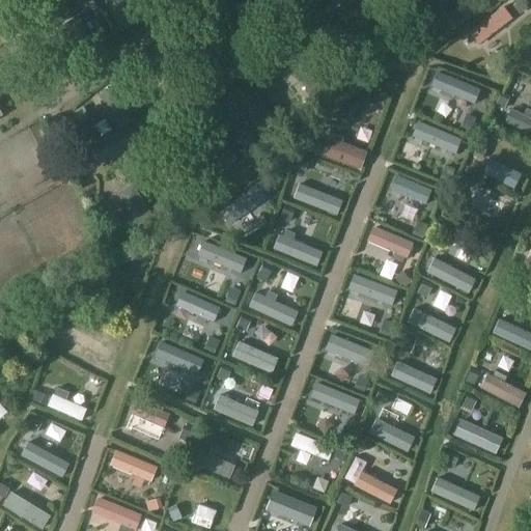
[(2,0),(10,14),(31,0),(2,0)]
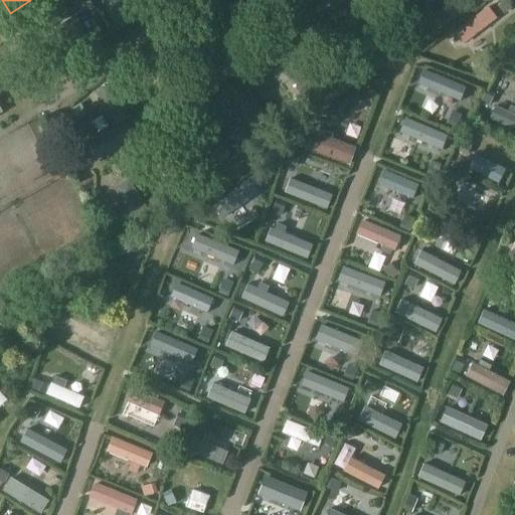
[(480,13),(448,36),(455,45),(476,30),(479,34),(486,29),(483,25),(487,22),(480,13)]
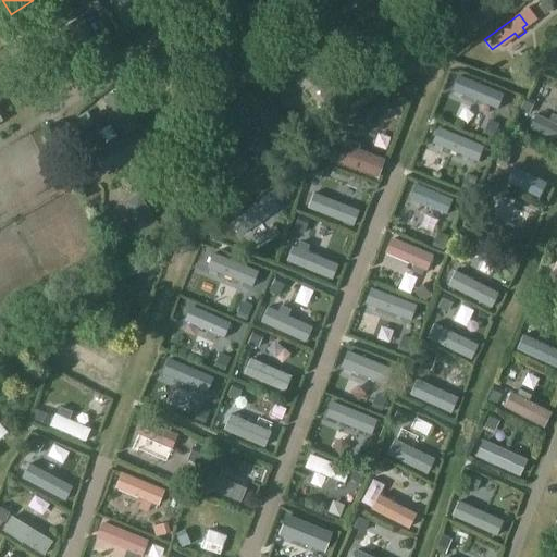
[(302,93),(313,108),(338,89),(314,54),(304,62),(317,82),(302,93)]
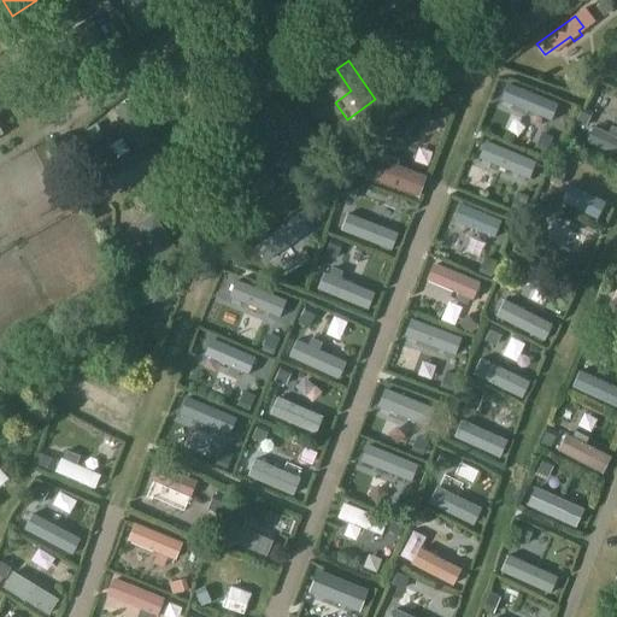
[(129,99),(111,111),(140,153),(158,141),(129,99)]
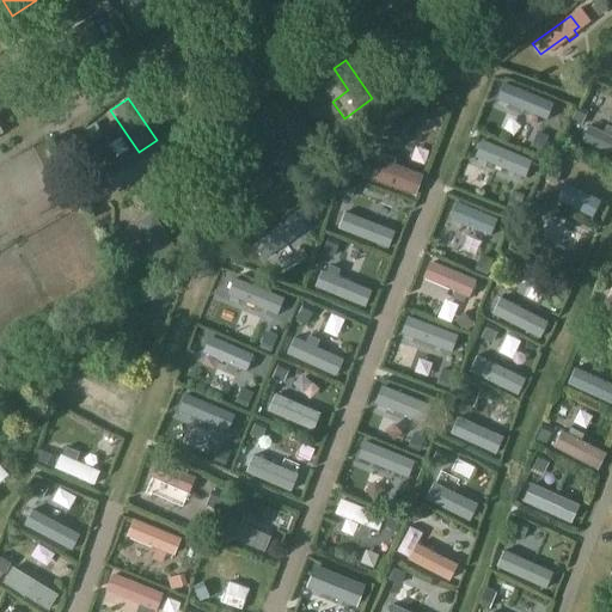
[(280,140),(264,152),(280,171),(317,142),(286,98),(270,110),(281,124),(273,130),(280,140)]
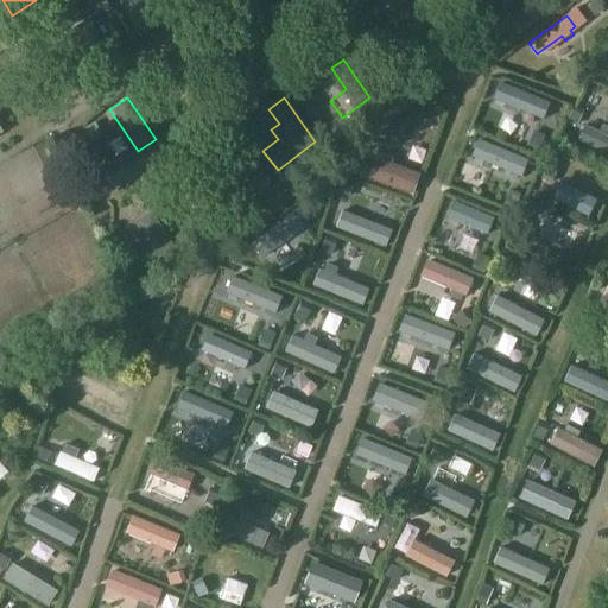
[(607,139),(595,134),(599,128),(588,124),(586,130),(582,128),(576,141),(607,156),(607,139)]
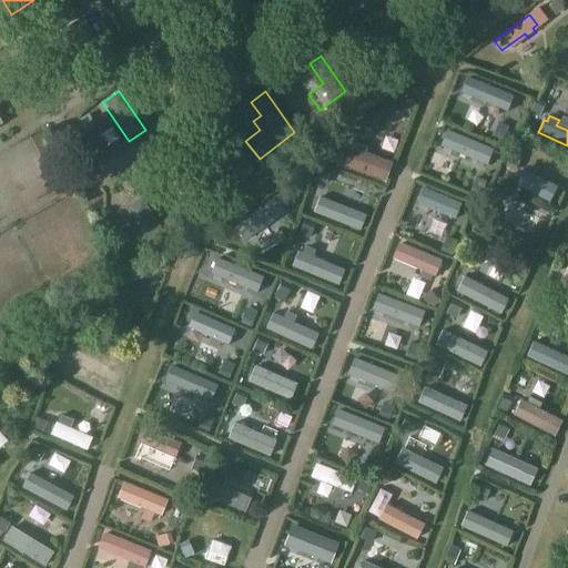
[(475,178),(482,164),(440,145),(435,160),(475,178)]
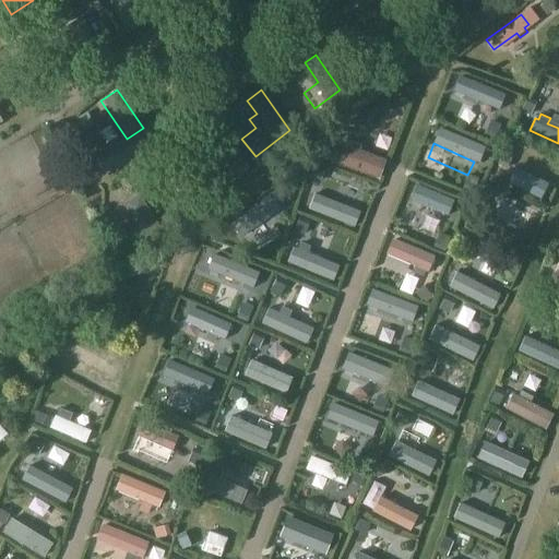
[(378,178),(383,162),(339,145),(332,162),(378,178)]
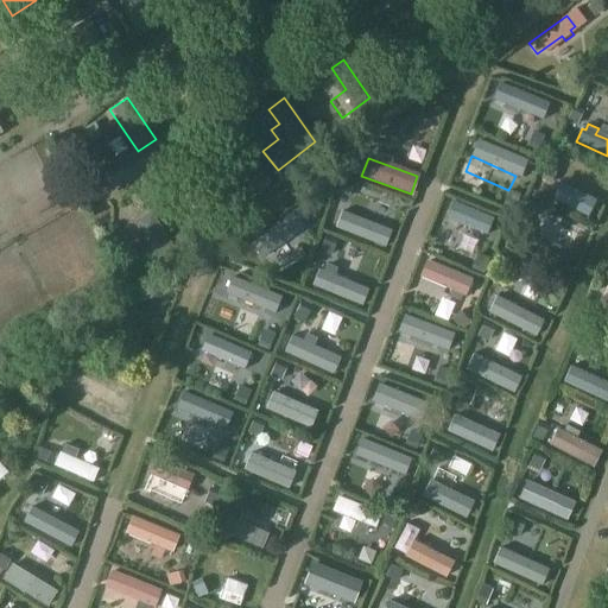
[(361,195),(406,215),(411,202),(367,182),(361,195)]
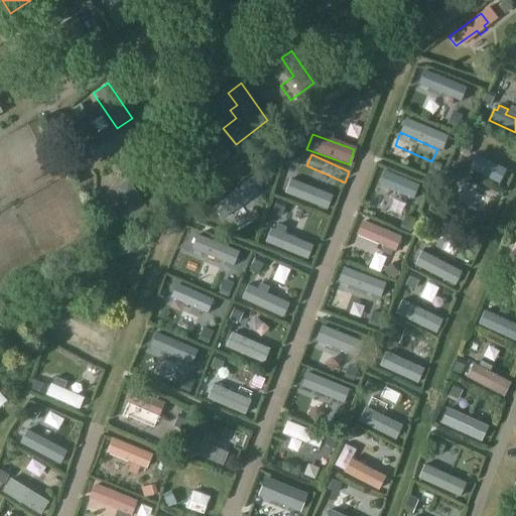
[(500,199),(505,187),(467,169),(461,181),(500,199)]
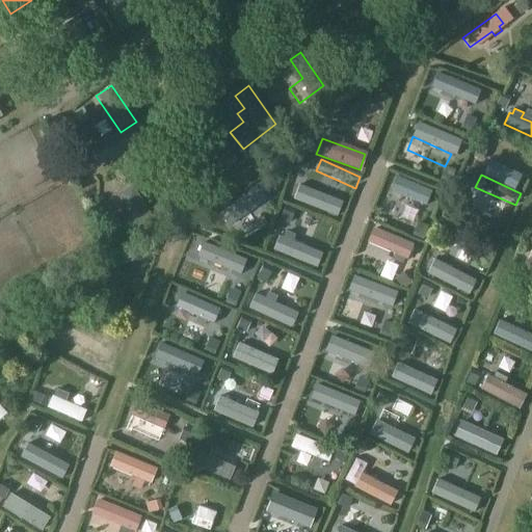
[(154,221),(133,186),(118,195),(131,216),(114,227),(123,240),(154,221)]
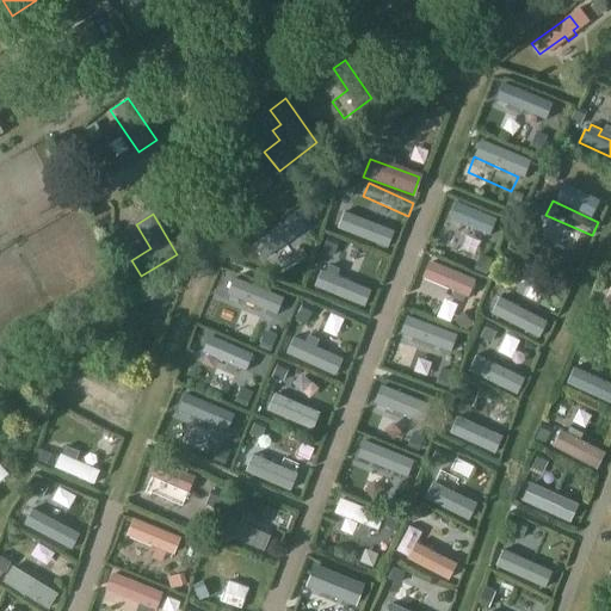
[(438,235),(480,252),(488,232),(445,216),(438,235)]
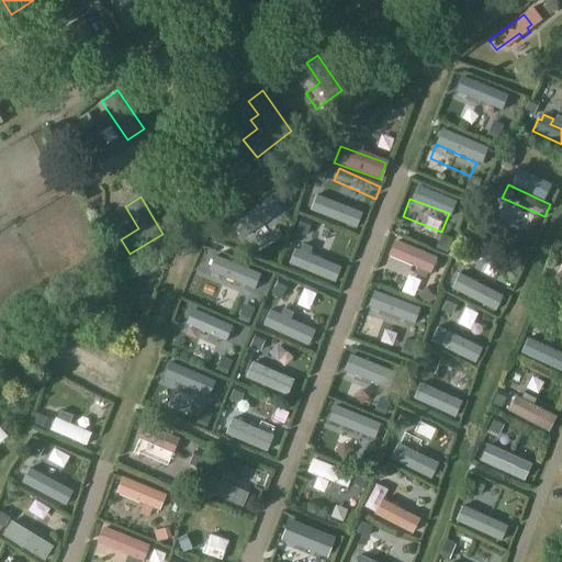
[(390,255),(382,271),(424,290),(431,273),(390,255)]
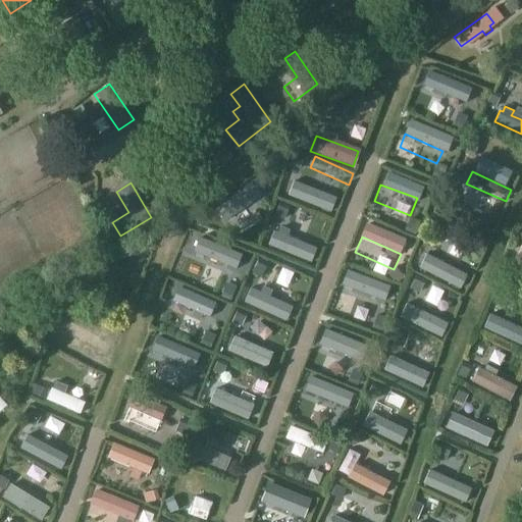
[(521,267),(514,266),(511,282),(521,284),(521,267)]
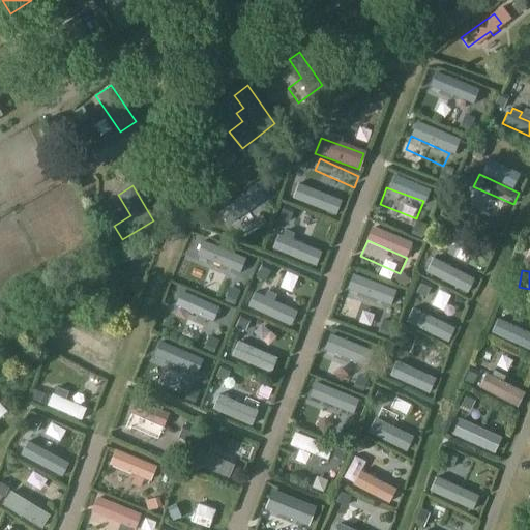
[(494,337),(489,348),(523,363),(528,353),(494,337)]
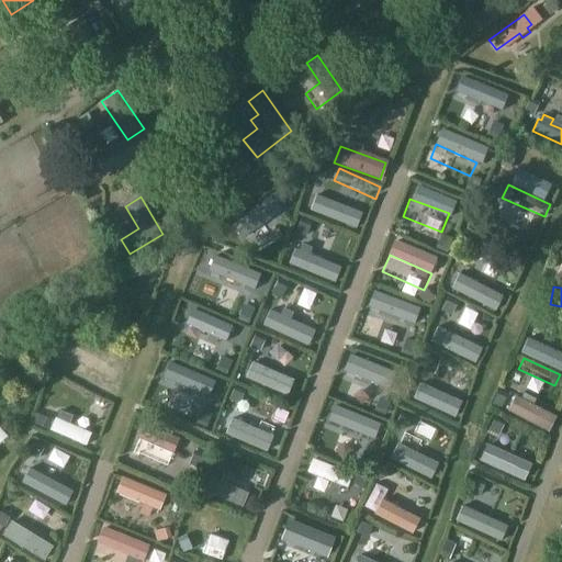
[(155,393),(193,403),(197,389),(159,379),(155,393)]
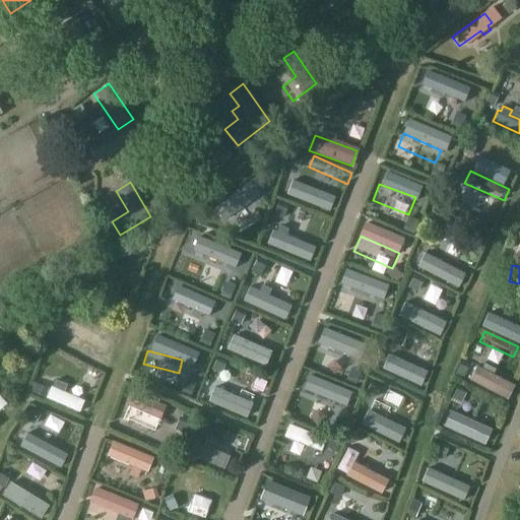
[(476,368),(469,381),(507,400),(514,387),(492,376),(495,371),(484,366),(481,370),(476,368)]
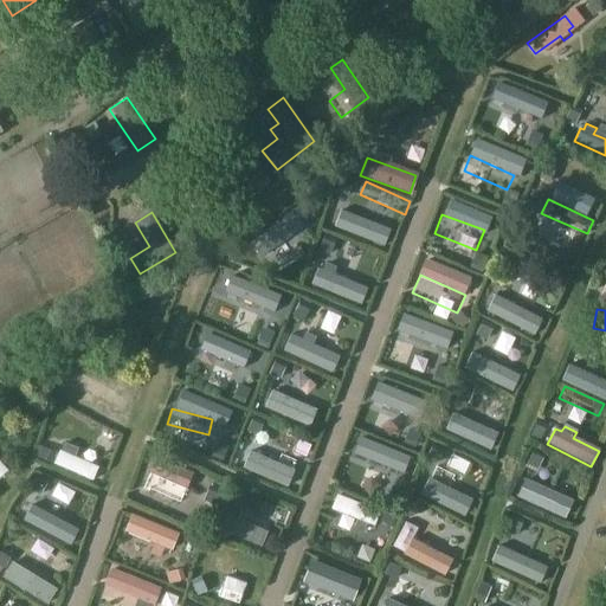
[(65,443),(62,451),(59,450),(53,464),(92,481),(98,468),(75,457),(78,449),(65,443)]
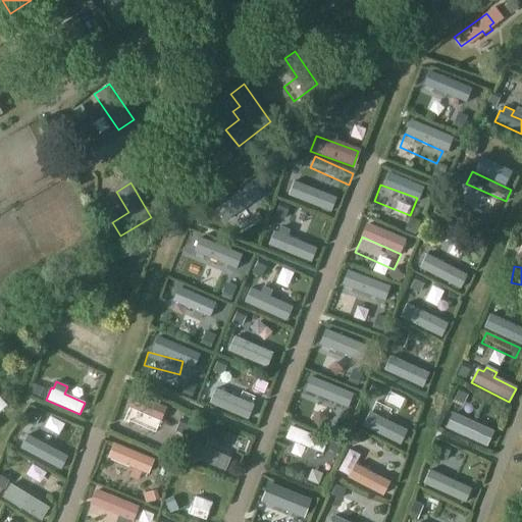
[(160,436),(166,419),(129,406),(120,429),(139,436),(141,429),(160,436)]
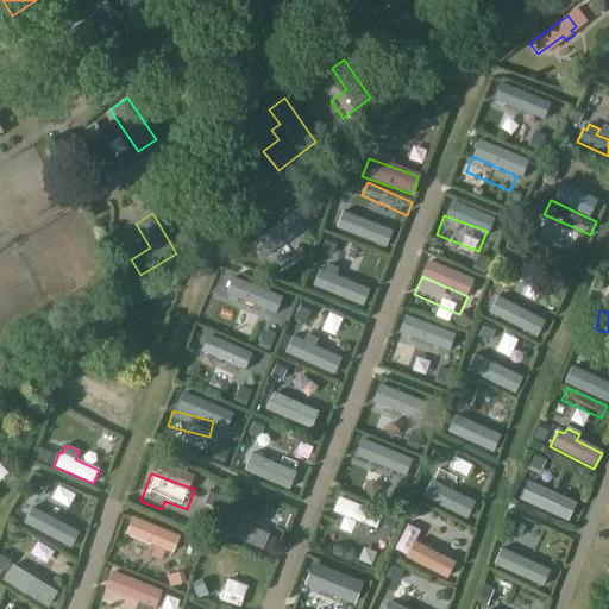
[(567,521),(575,503),(542,489),(545,484),(531,478),(528,483),(525,482),(518,498),(567,521)]
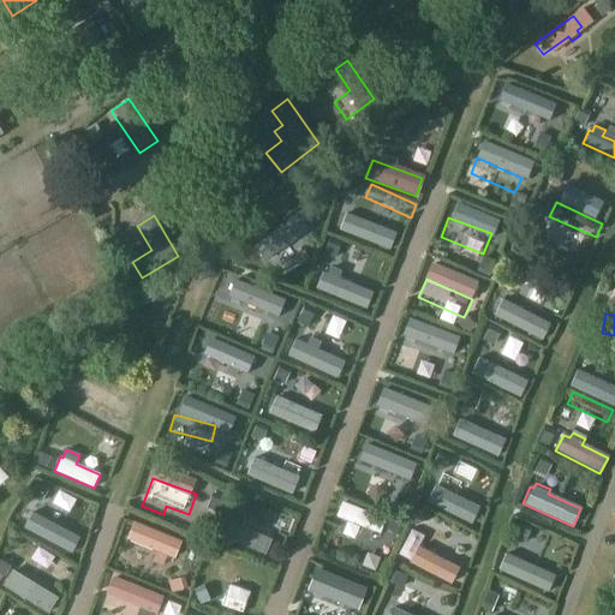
[(228,523),(222,538),(264,556),(270,542),(255,535),(258,525),(245,519),(240,529),(228,523)]
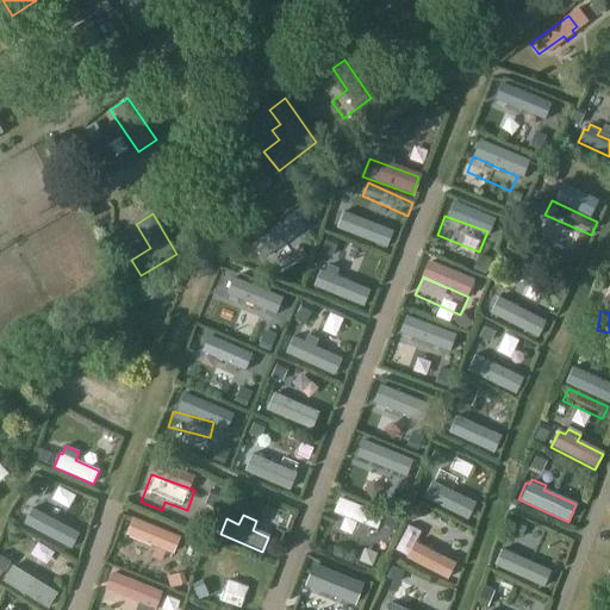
[(329,516),(325,531),(373,542),(377,527),(329,516)]
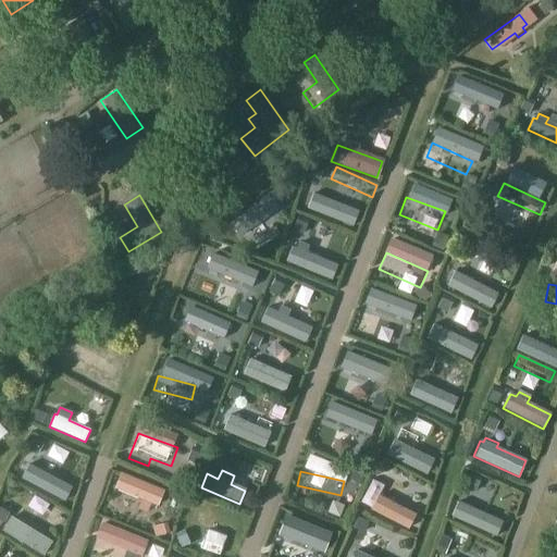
[(162,491),(122,474),(115,489),(141,499),(138,508),(147,511),(150,503),(157,506),(162,491)]
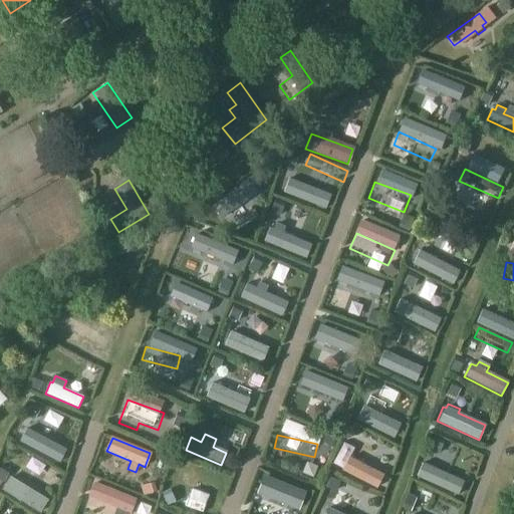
[(432,467),(426,464),(423,469),(416,465),(411,474),(460,498),(466,484),(443,473),(445,466),(435,461),(432,467)]
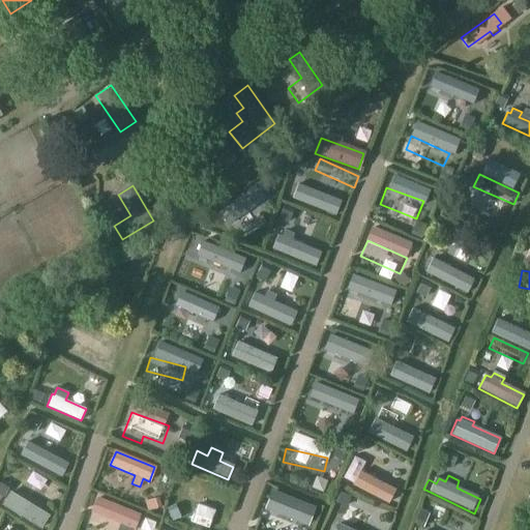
[(352,484),(346,498),(384,516),(390,502),(352,484)]
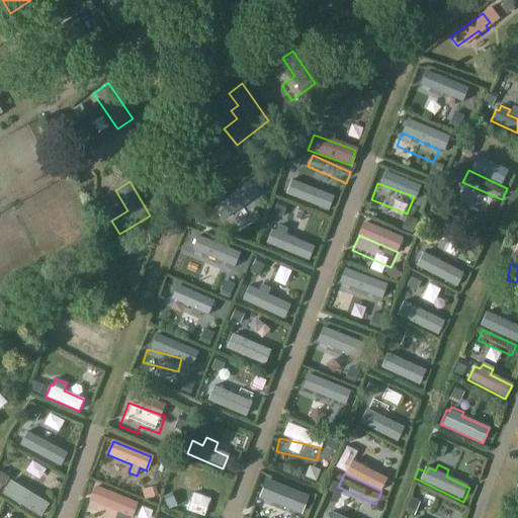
[(313,506),(335,517),(338,517),(348,501),(323,488),(313,506)]
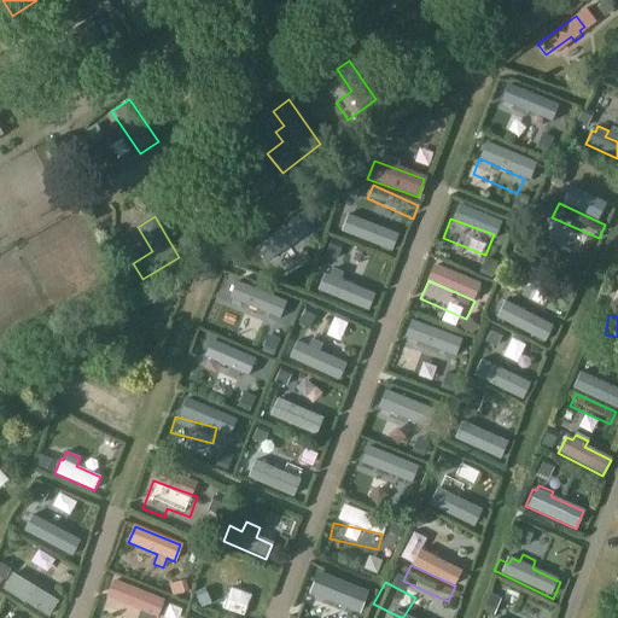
[(56,617),(12,584),(0,600),(0,605),(16,617),(56,617)]
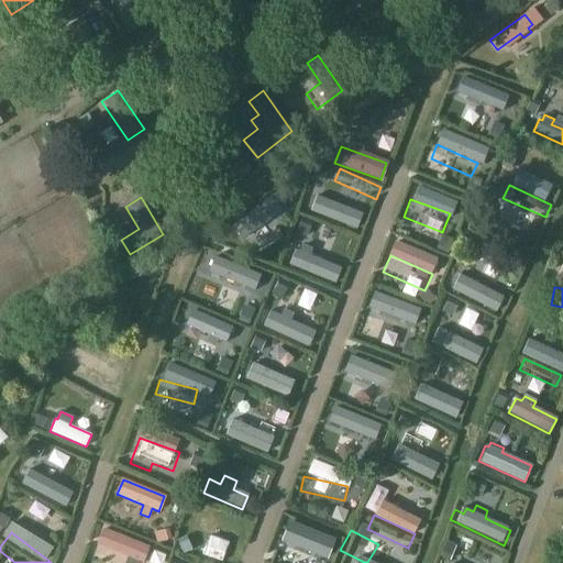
[(154,562),(155,561),(98,543),(92,562),(154,562)]
